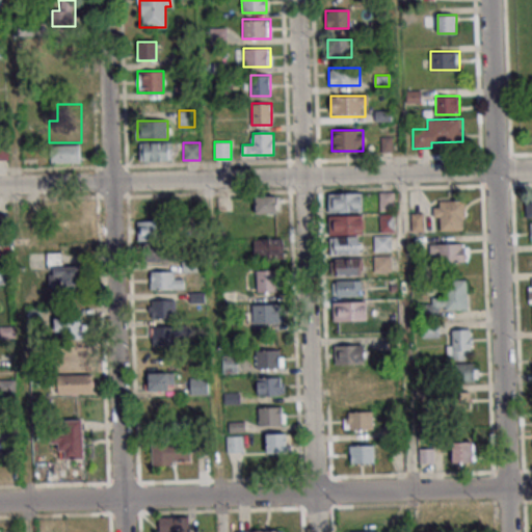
[(171,161),(171,143),(140,143),(140,161),(171,161)]
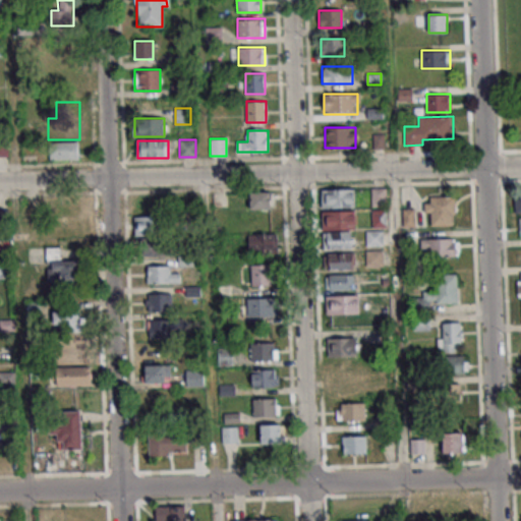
[(78,161),(78,143),(50,143),(50,161),(78,161)]
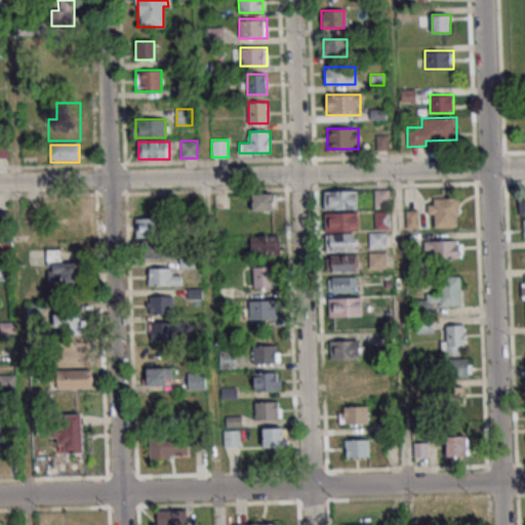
[(358,191),(324,191),(324,209),(358,209),(358,191)]
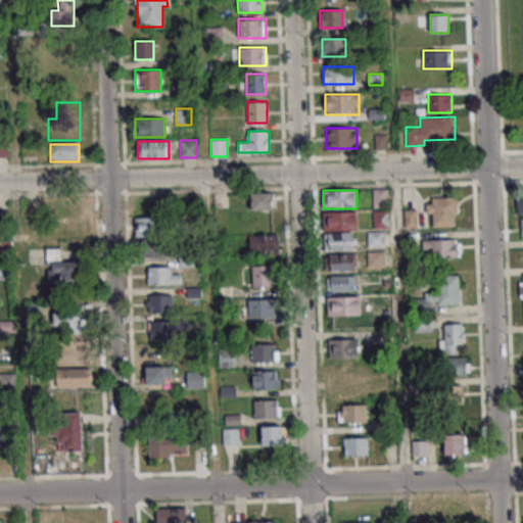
[(272,192),(250,192),(250,209),(272,209),(272,192)]
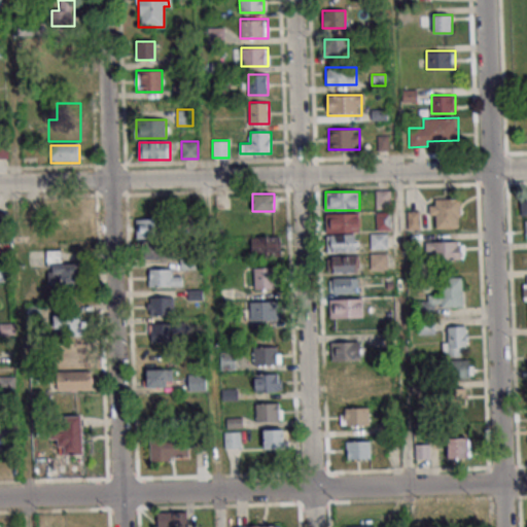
[(430,217),(435,217),(435,229),(460,229),(460,199),(430,199),(430,217)]
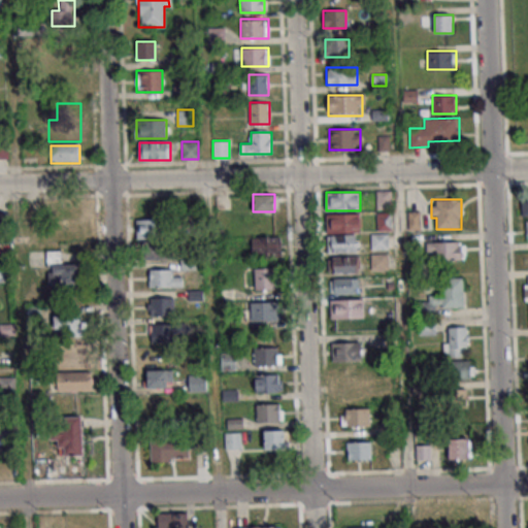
[(86,220),(86,201),(51,201),(51,220),(86,220)]
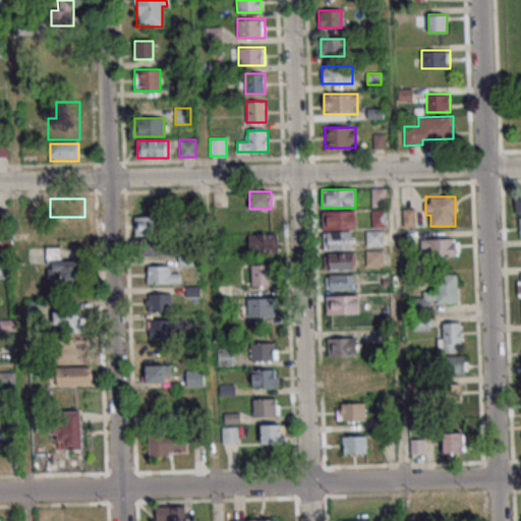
[(387,226),(387,210),(371,210),(372,227),(387,226)]
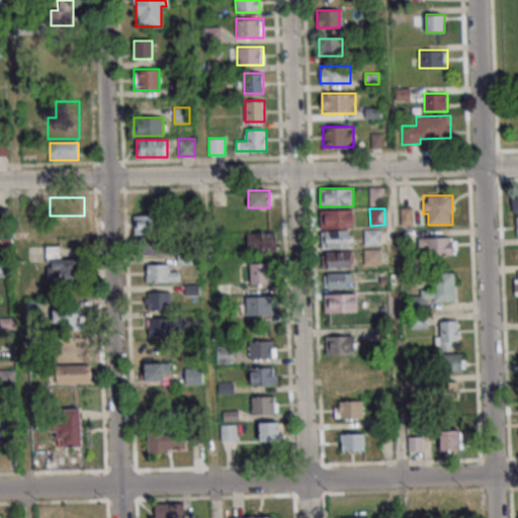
[(401,225),(412,225),(412,208),(401,208),(401,225)]
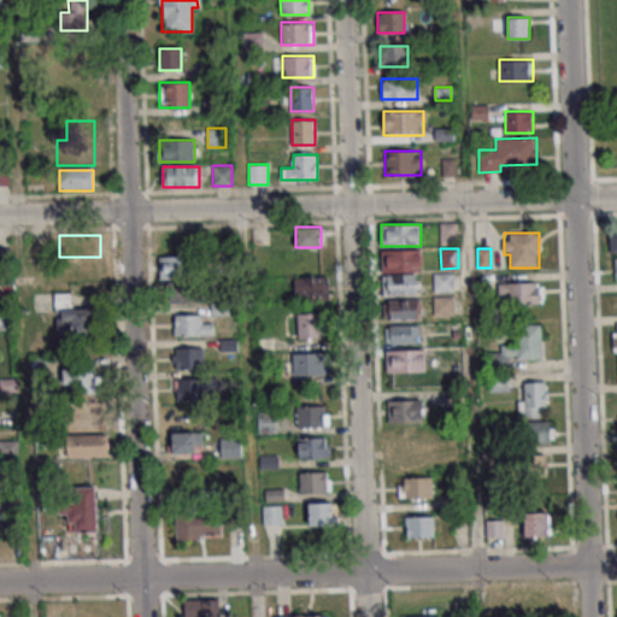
[(421,271),(421,251),(381,251),(381,271),(421,271)]
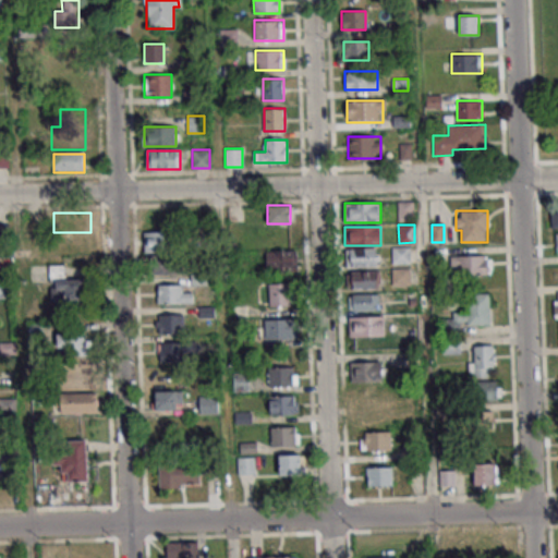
[(144,232),(144,252),(170,252),(170,232),(144,232)]
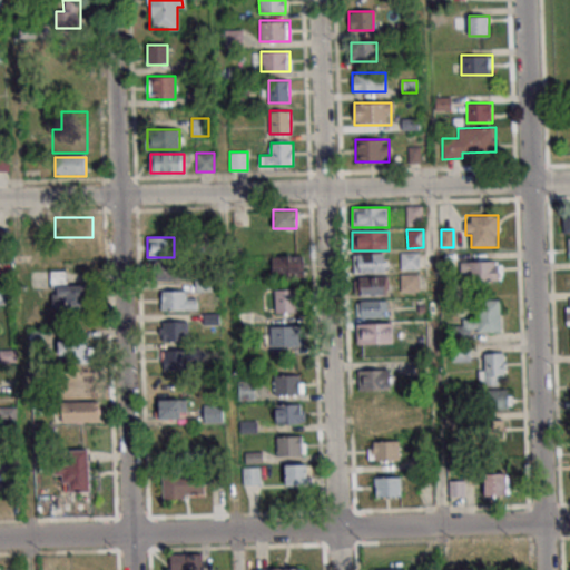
[(387,272),(387,254),(355,254),(355,272),(387,272)]
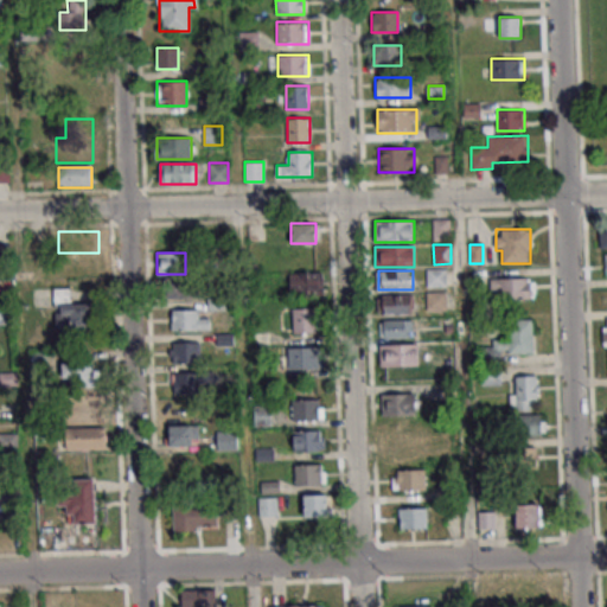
[(446,270),(427,270),(427,286),(446,286),(446,270)]
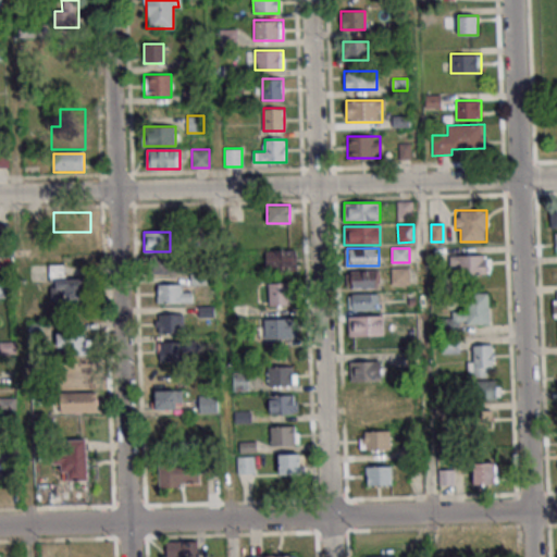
[(265,270),(296,270),(296,250),(265,250),(265,270)]
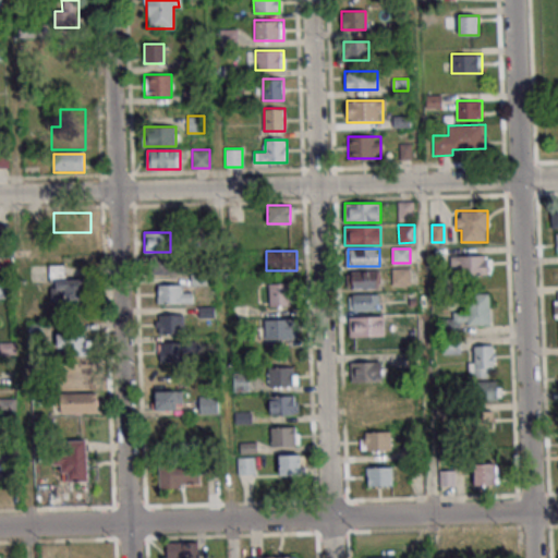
[(490,276),(490,256),(451,256),(451,276),(490,276)]
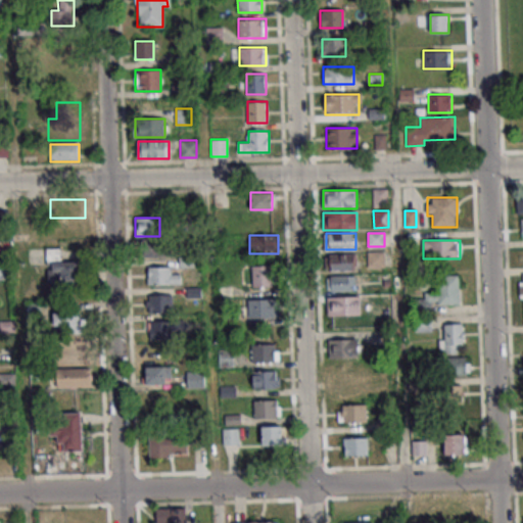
[(145,242),(145,257),(174,257),(174,242),(145,242)]
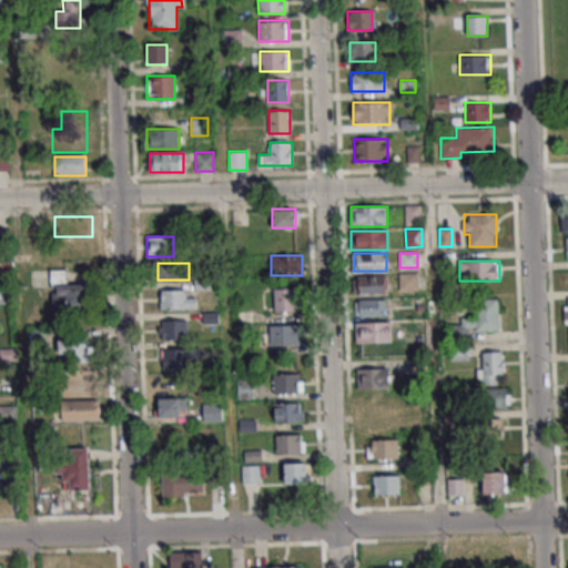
[(51,310),(87,308),(87,284),(68,284),(68,270),(51,270),(51,310)]
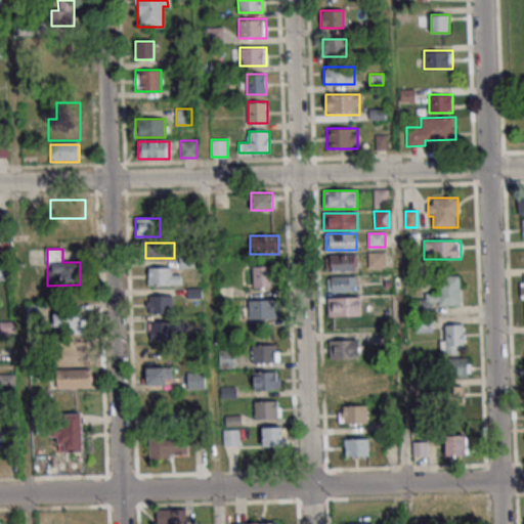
[(385,252),(368,252),(368,267),(385,267),(385,252)]
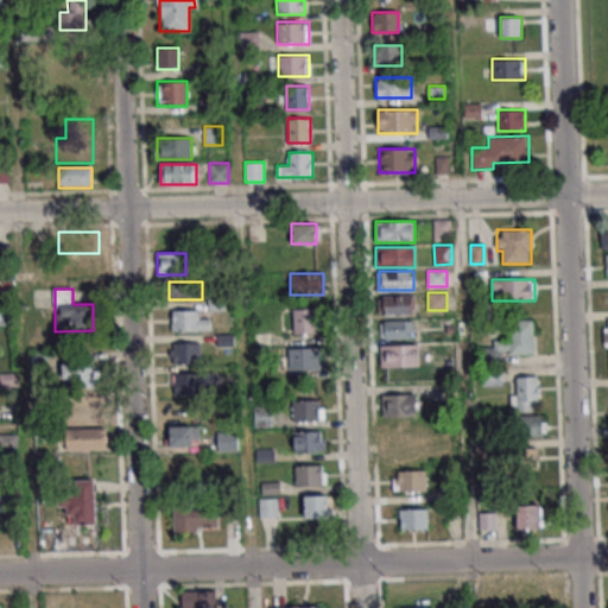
[(415,295),(382,295),(382,315),(415,315),(415,295)]
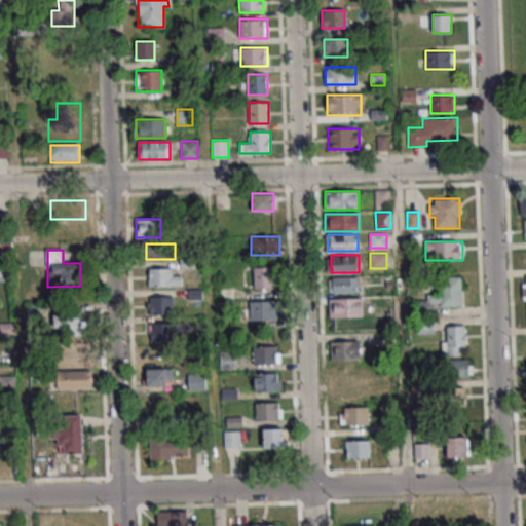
[(273,267),(253,267),(254,289),(273,289),(273,267)]
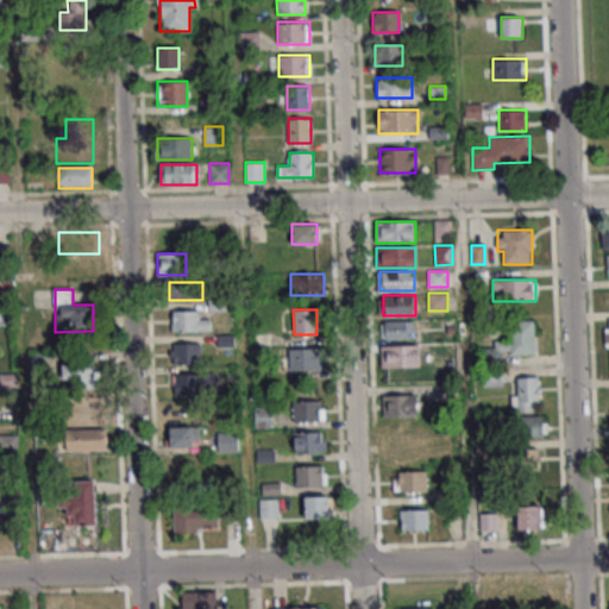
[(199,311),(173,311),(173,332),(211,332),(211,319),(199,319),(199,311)]
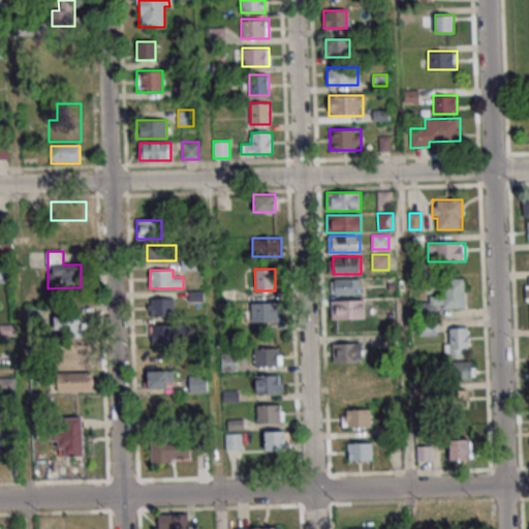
[(334,278),(334,294),(361,294),(361,278),(334,278)]
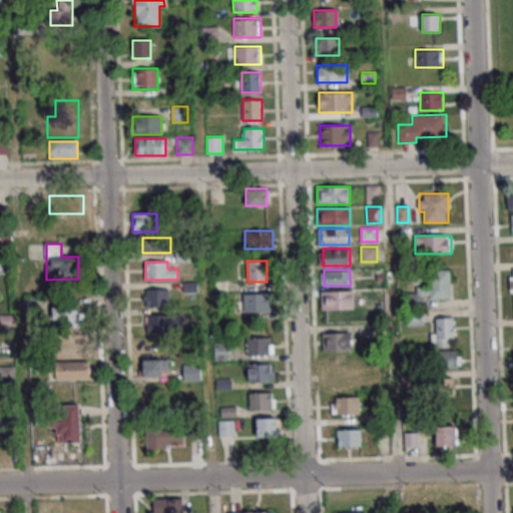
[(451,298),(451,270),(430,270),(430,287),(416,287),(416,293),(406,293),(406,307),(423,307),(423,298),(451,298)]
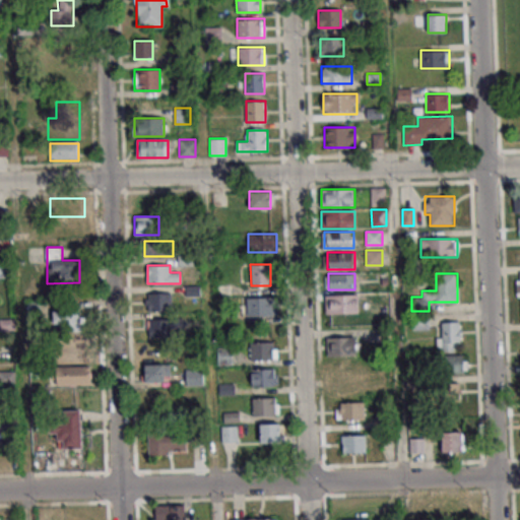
[(171,293),(146,293),(146,311),(171,311),(171,293)]
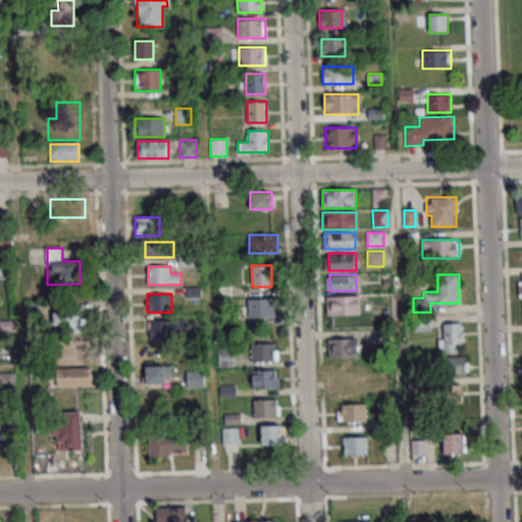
[(360,296),(326,296),(326,315),(360,315),(360,296)]
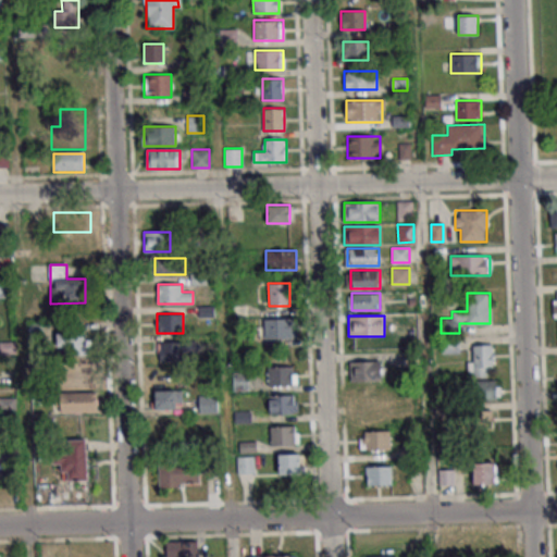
[(263,318),(263,338),(298,338),(298,318),(263,318)]
